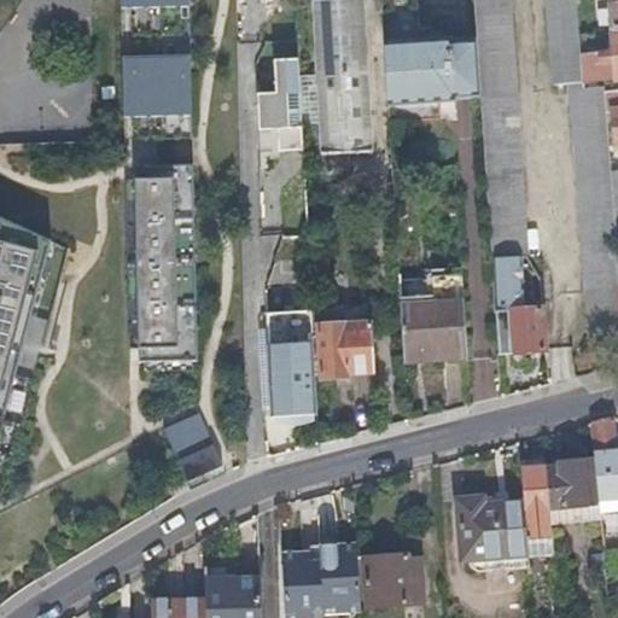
[(319,75),(321,124),(322,153),(371,150),(361,0),(315,0),(314,0),(319,75)]
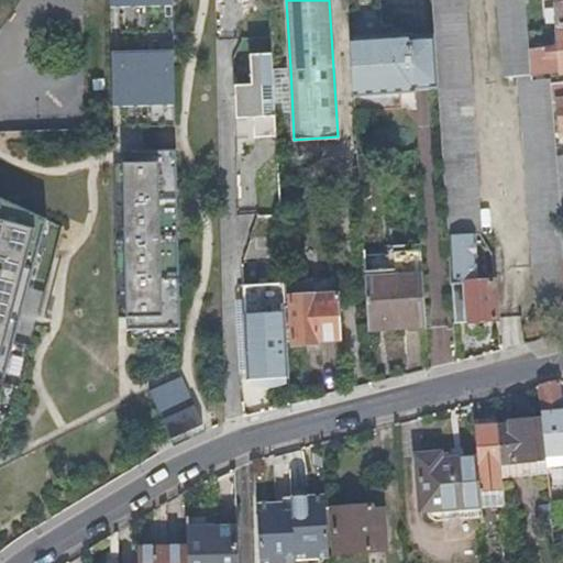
[(430,0),(433,35),(437,84),(448,234),(479,231),(462,0),(430,0)]
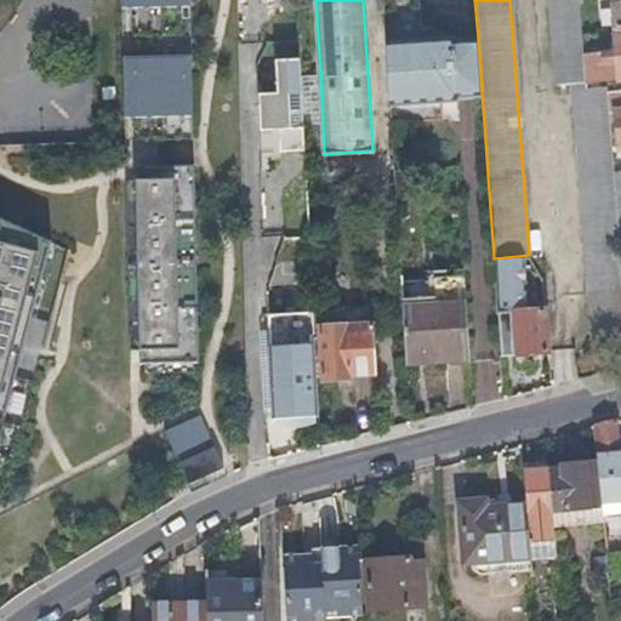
[(579,0),(550,0),(557,84),(573,83),(592,340),(620,337),(620,257),(620,238),(615,184),(614,170),(614,166),(609,107),(608,90),(607,85),(586,86),(585,81),(582,53),(581,32),(579,0)]
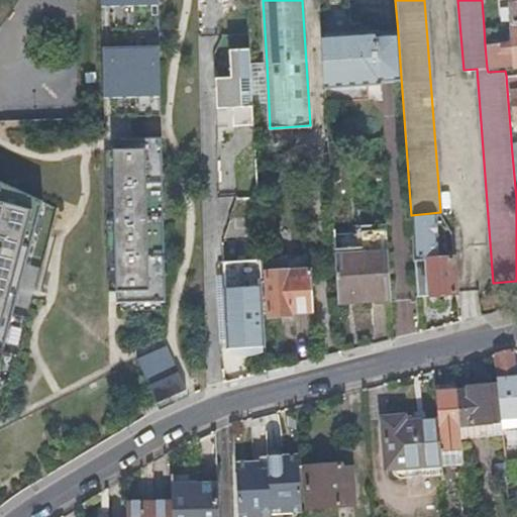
[(348,1),(318,3),(320,34),(362,31),(360,21),(349,21),(348,1)]
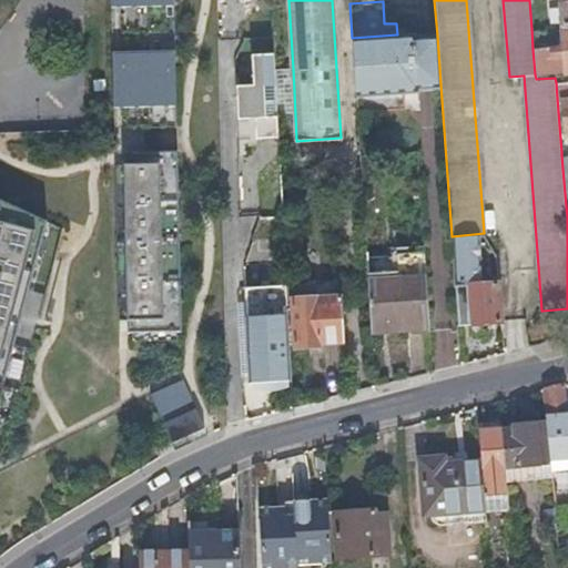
[(564,46),(553,47),(555,72),(566,71),(567,70),(567,28),(561,29),(564,46)]
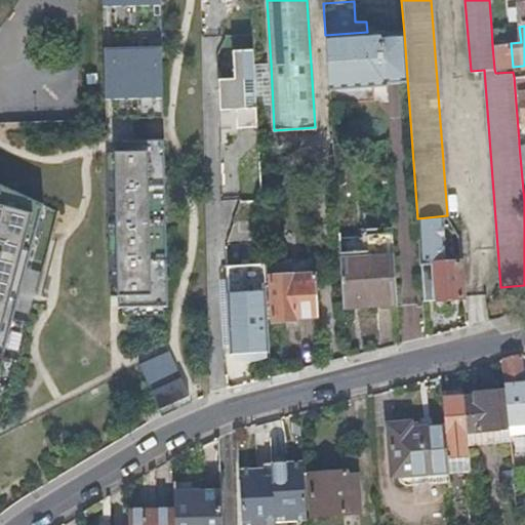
[(381,31),(378,32),(378,35),(381,83),(386,83),(386,80),(407,78),(404,33),(381,34),(381,31)]
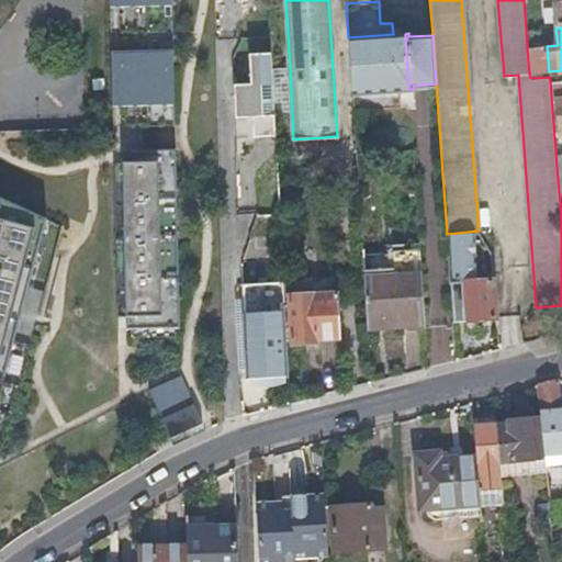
[(405,37),(405,34),(393,34),(348,37),(348,41),(351,92),(408,89),(405,37)]
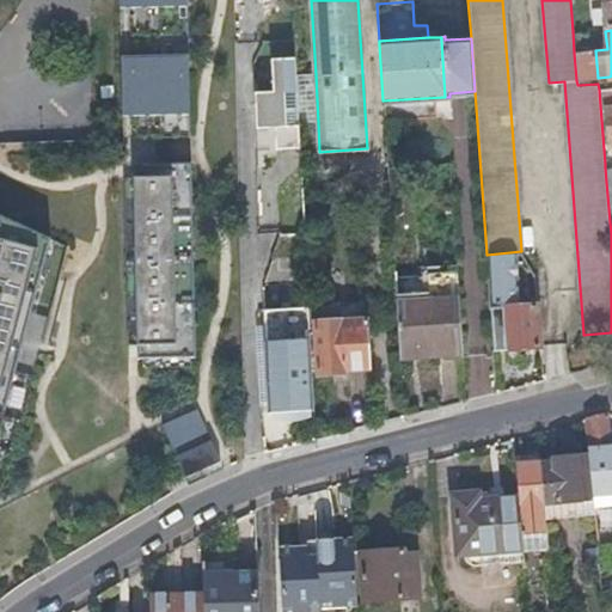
[(595,50),(574,53),(576,80),(598,78),(595,50)]
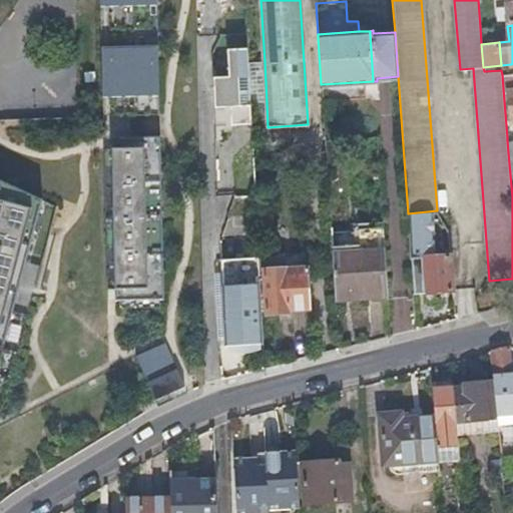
[(158,45),(100,46),(101,97),(159,96),(158,45)]
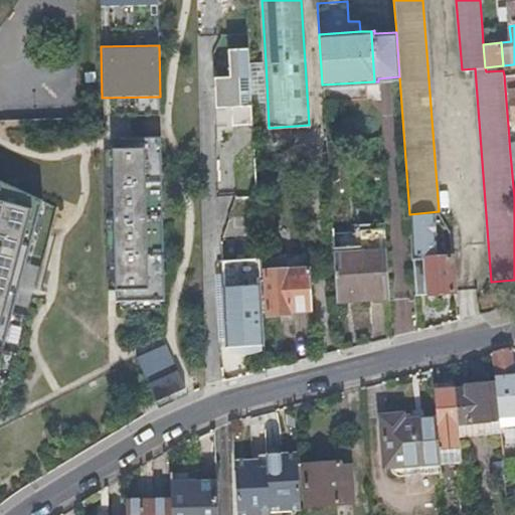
[(231,125),(252,124),(248,48),(228,49),(228,76),(213,77),(214,109),(230,107),(231,125)]
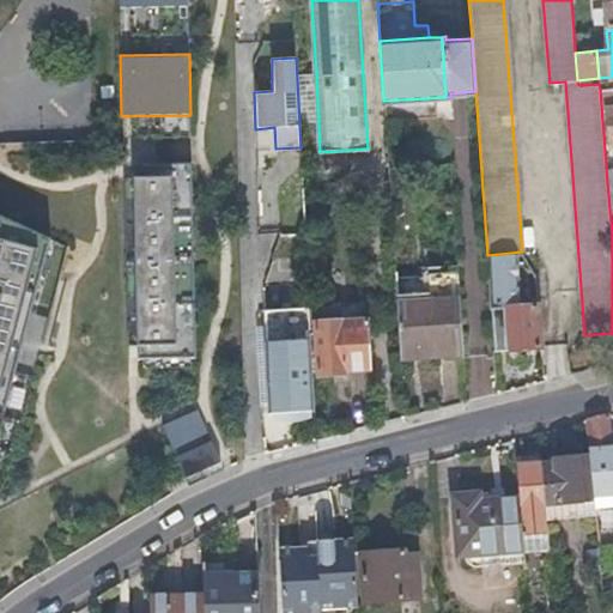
[(299,125),(319,123),(316,74),(297,76),(299,125)]
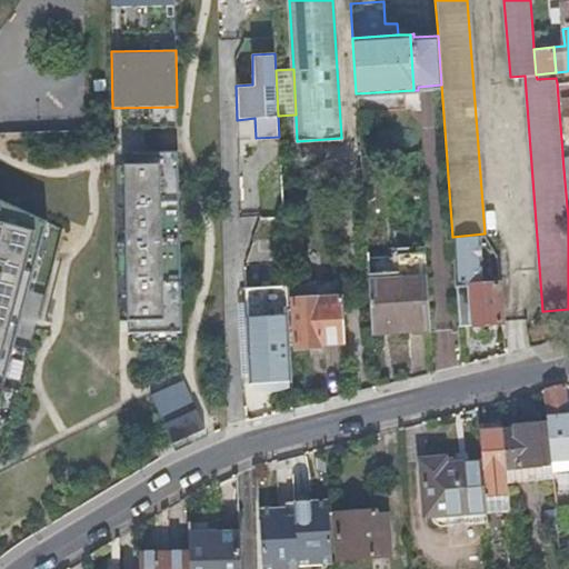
[(568,81),(557,82),(558,98),(565,98),(568,132),(568,131),(568,81)]
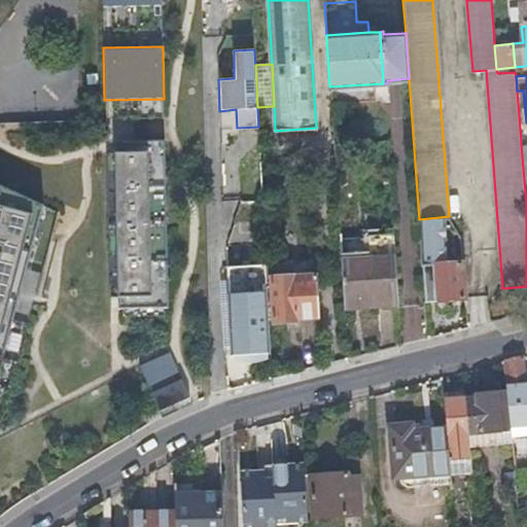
[(169,303),(166,136),(115,136),(119,304),(169,303)]
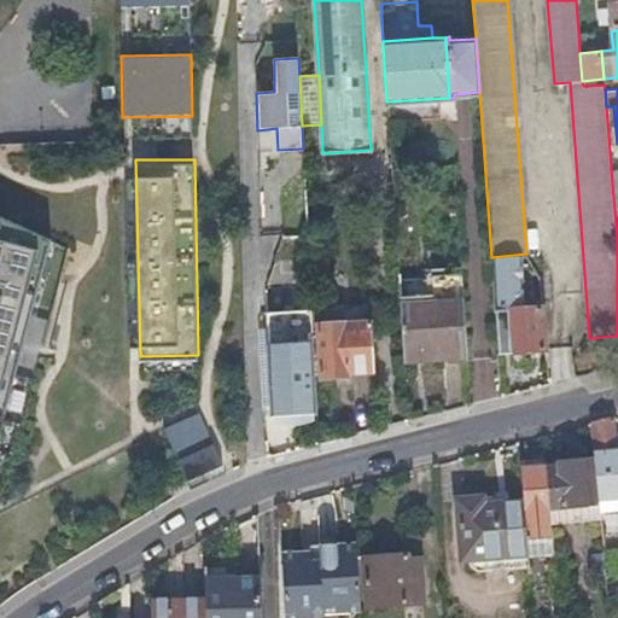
[(41,278),(52,235),(0,210),(0,438),(4,415),(41,278)]
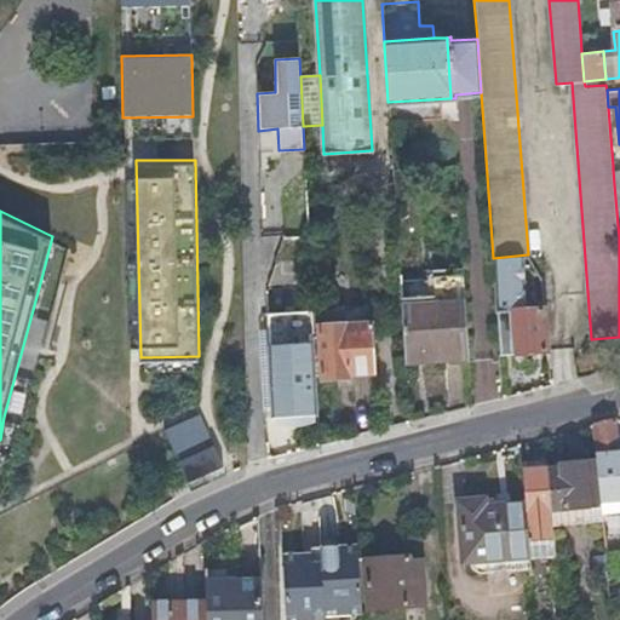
[(468,357),(464,299),(435,302),(432,280),(400,282),(405,355),(437,354),(438,360),(468,357)]
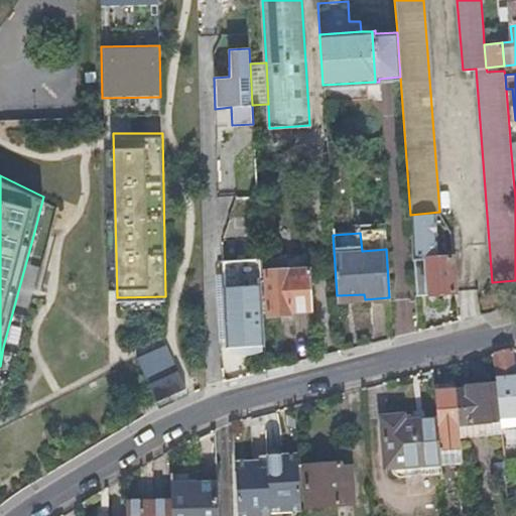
[(308,251),(259,254),(259,256),(260,270),(265,270),(267,314),(280,313),(289,313),(289,311),(312,310),(308,251)]
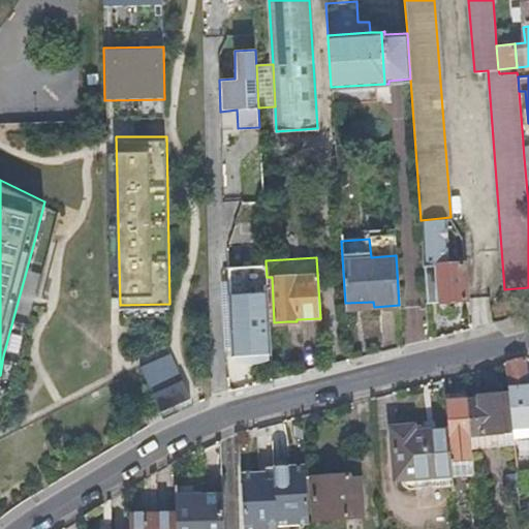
[(464,261),(424,265),(427,302),(467,299),(464,261)]
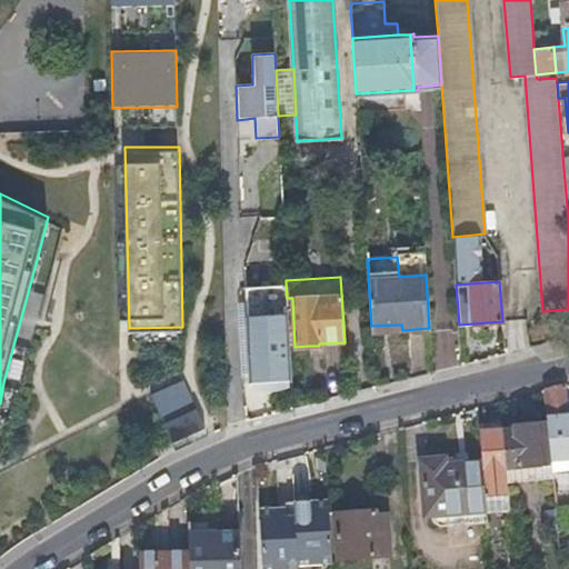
[(249,380),(291,378),(287,298),(286,282),(245,285),(249,380)]
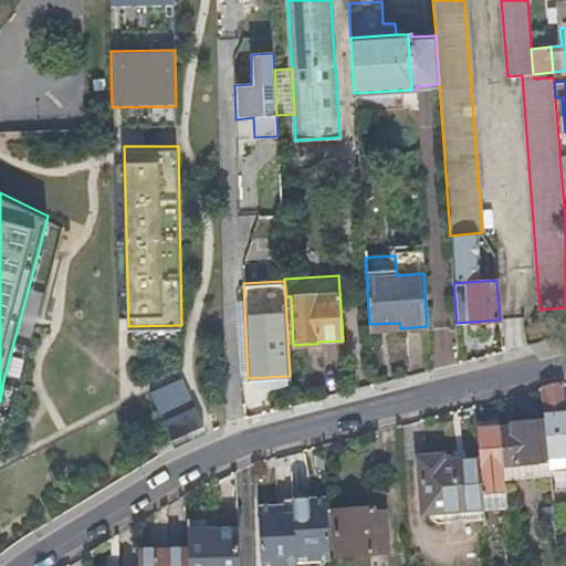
[(190,389),(184,374),(147,391),(163,426),(169,440),(207,422),(197,402),(190,407),(184,392),(190,389)]
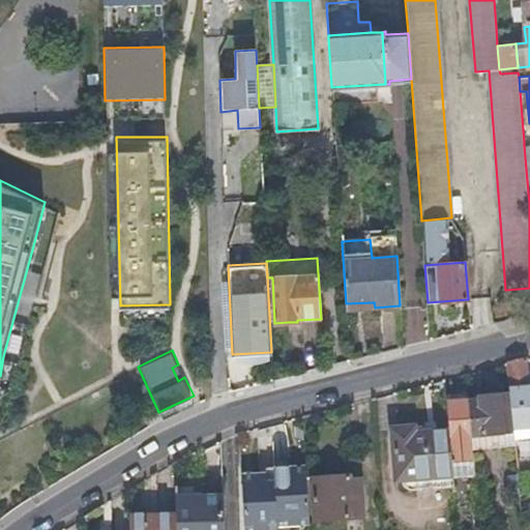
[(529,393),(529,389),(526,356),(511,360),(514,385),(507,386),(508,391),(511,428),(529,424),(529,393)]
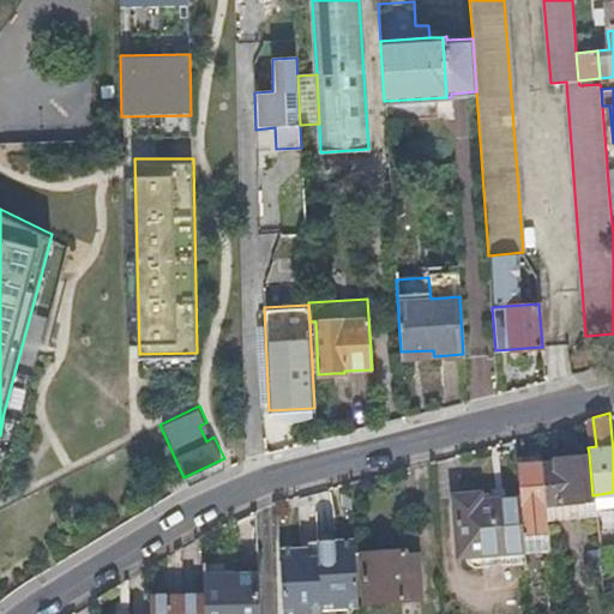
[(596,446),(593,417),(585,419),(588,447),(596,446)]
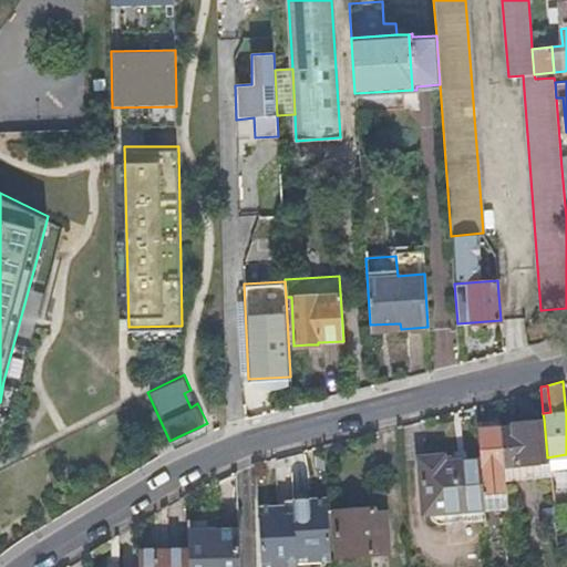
[(191,408),(197,403),(191,390),(184,393),(191,408)]
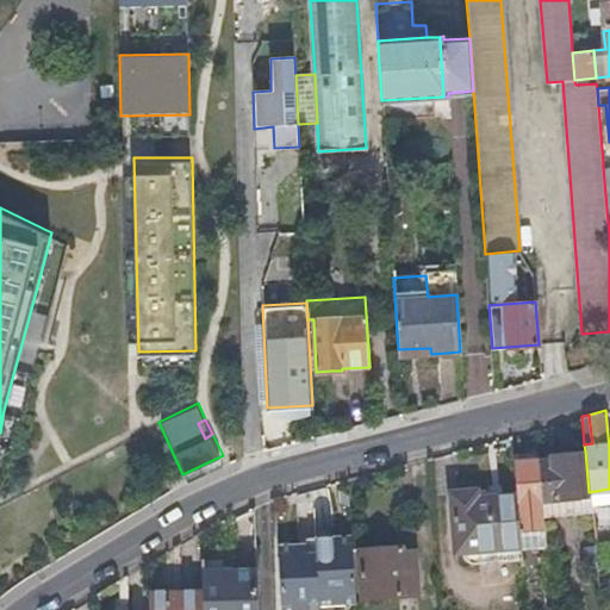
[(537,460),(535,439),(511,441),(516,492),(517,510),(518,523),(543,521),(542,515),(541,500),(537,460)]
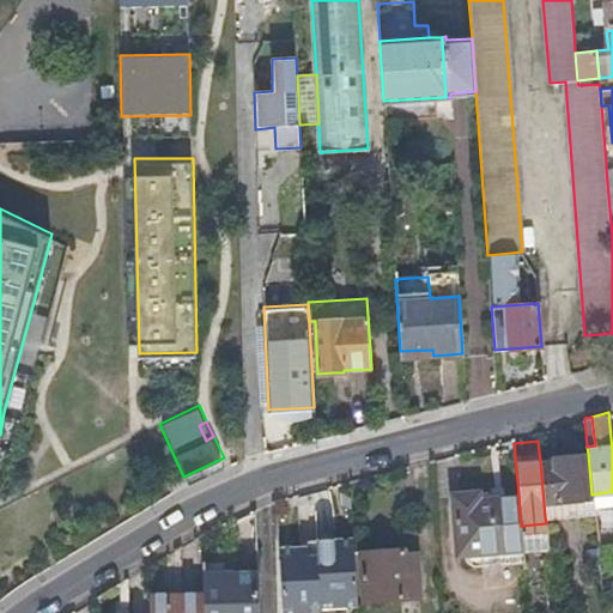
[(593,498),(592,495),(588,453),(554,456),(556,462),(540,462),(544,503),(593,498)]
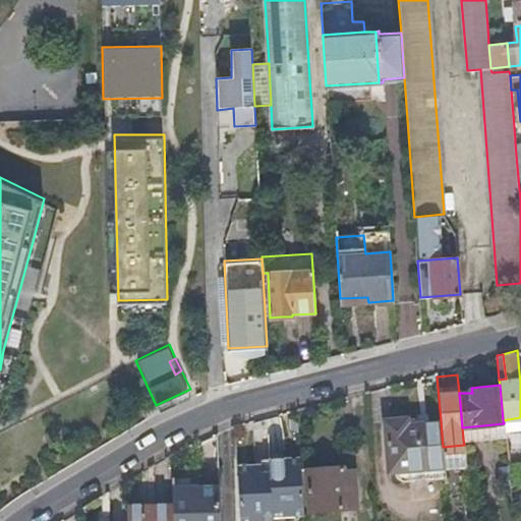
[(445,468),(443,447),(442,436),(441,420),(407,423),(406,416),(387,417),(390,468),(404,467),(405,477),(445,474),(445,468)]
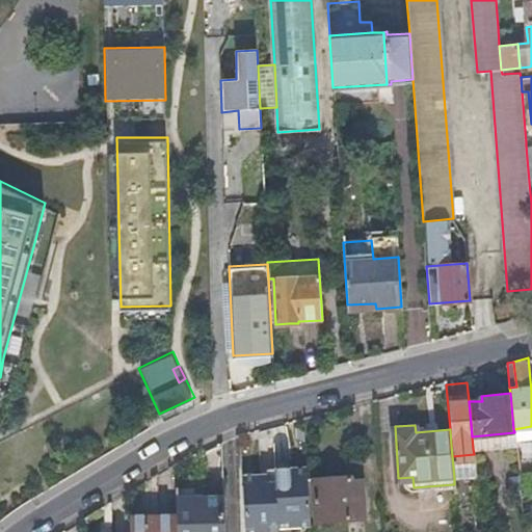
[(531,439),(531,426),(513,429),(514,432),(514,441),(531,439)]
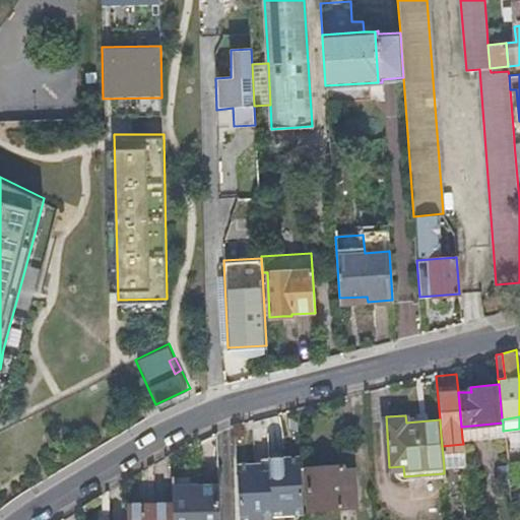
[(503,431),(503,423),(461,427),(462,439),(504,435),(503,431)]
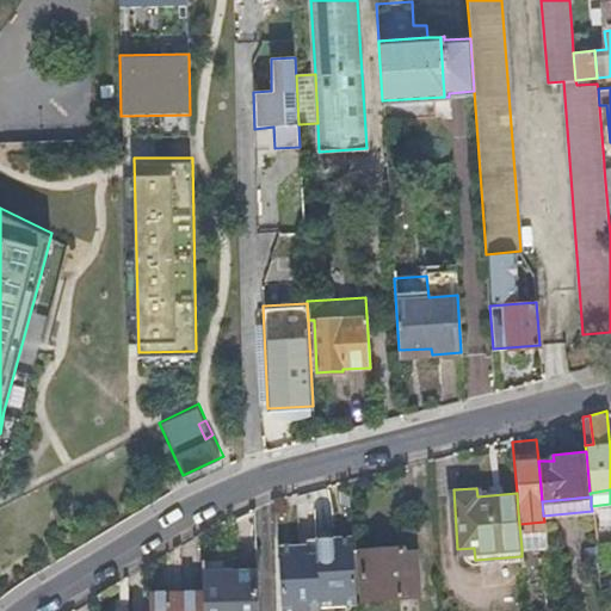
[(547,548),(544,522),(519,524),(522,549),(547,548)]
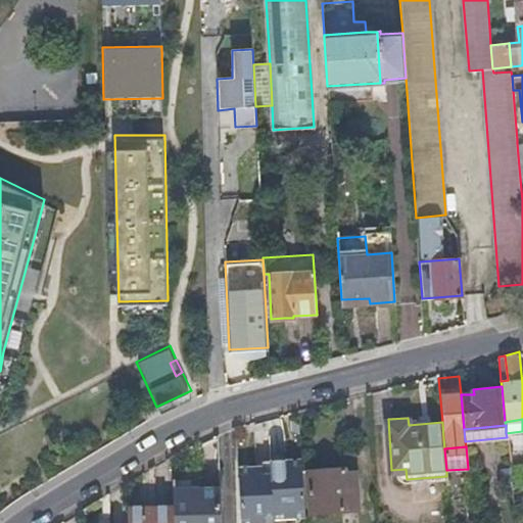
[(301,468),(301,458),(284,459),(285,469),(301,468)]
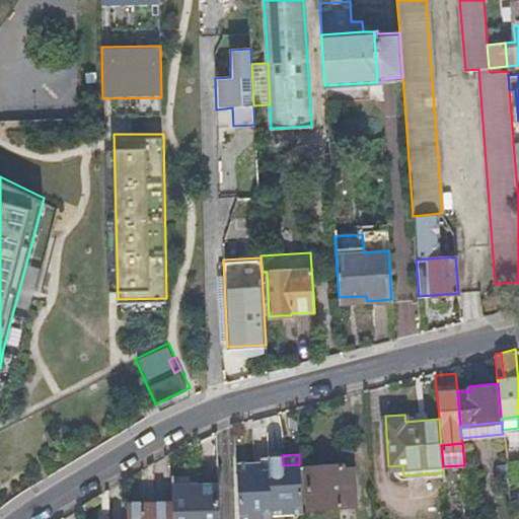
[(272,515),(303,513),(299,464),(283,465),(282,455),(269,456),(269,468),(272,515)]
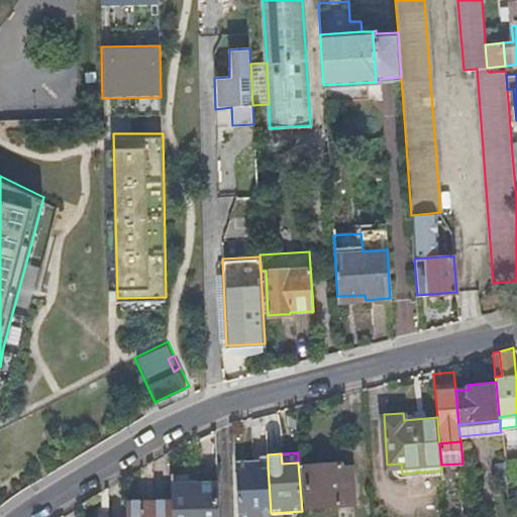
[(268,467),(268,454),(260,454),(260,459),(260,467),(268,467)]
